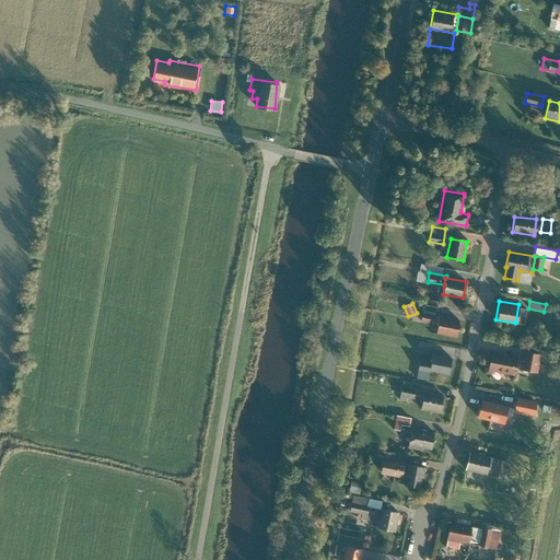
[(424,303),(423,312),(434,314),(435,314),(438,305),(424,303)]
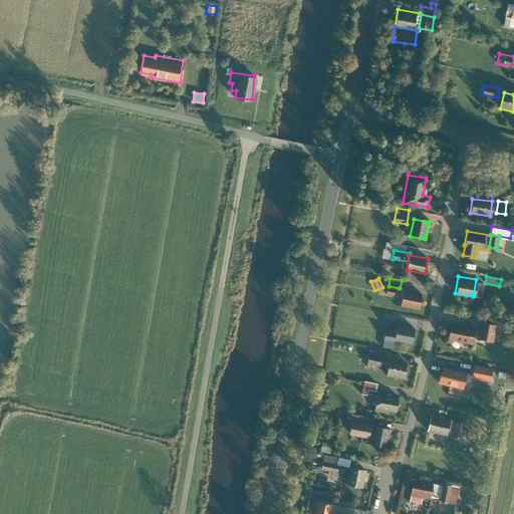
[(389,286),(387,294),(397,296),(399,288),(389,286)]
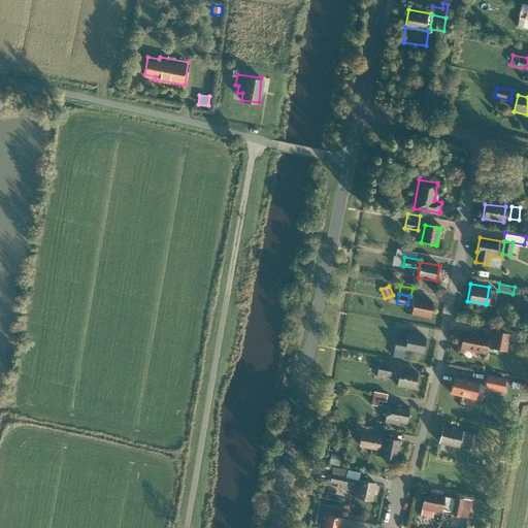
[(414,297),(411,314),(430,316),(432,300),(414,297)]
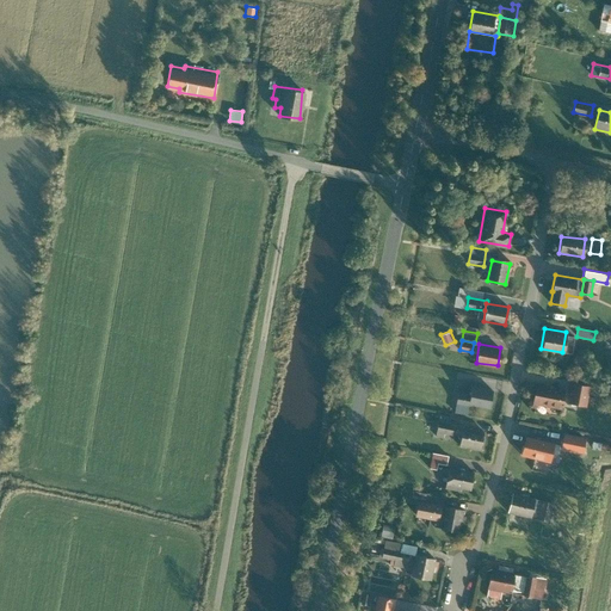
[(571,392),(568,402),(586,406),(590,384),(569,381),(567,392),(571,392)]
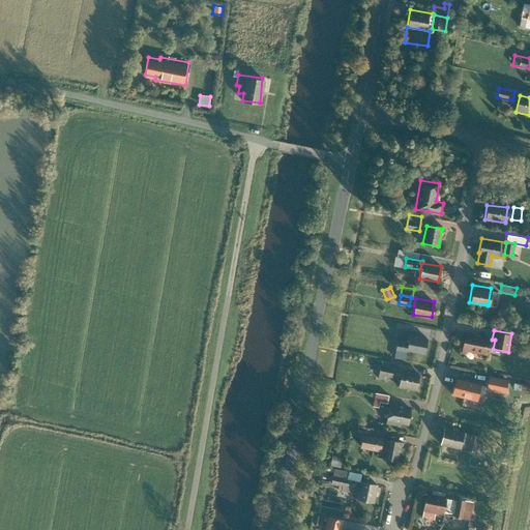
[(465,332),(462,349),(487,354),(490,337),(465,332)]
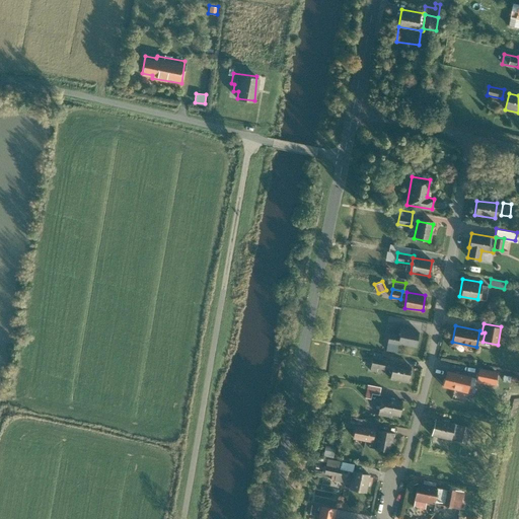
[(389,334),(387,343),(398,345),(398,343),(416,346),(419,332),(400,328),(399,336),(389,334)]
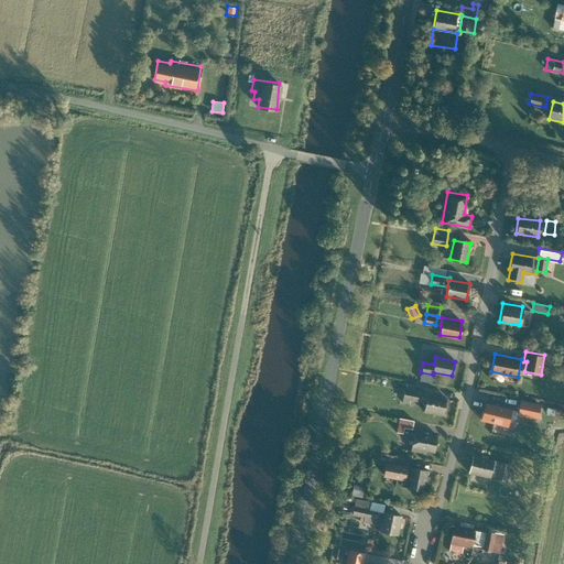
[(401,402),(415,405),(415,401),(420,402),(421,394),(403,391),(401,402)]
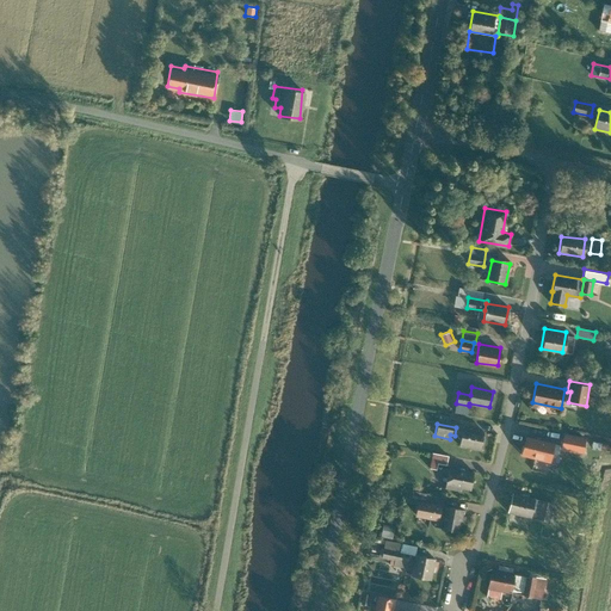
[(463,429),(460,445),(481,449),(485,432),(463,429)]
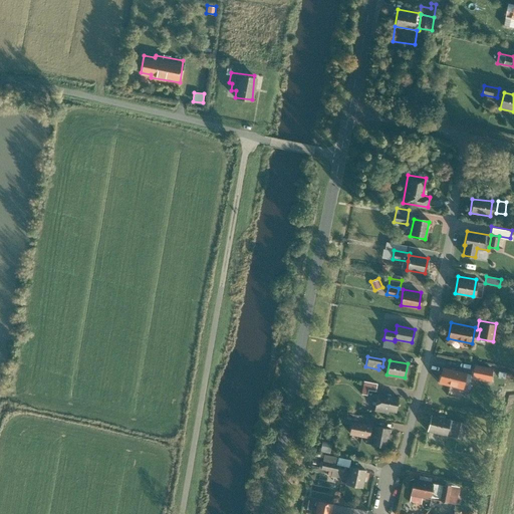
[(443,367),(439,382),(463,388),(467,372),(443,367)]
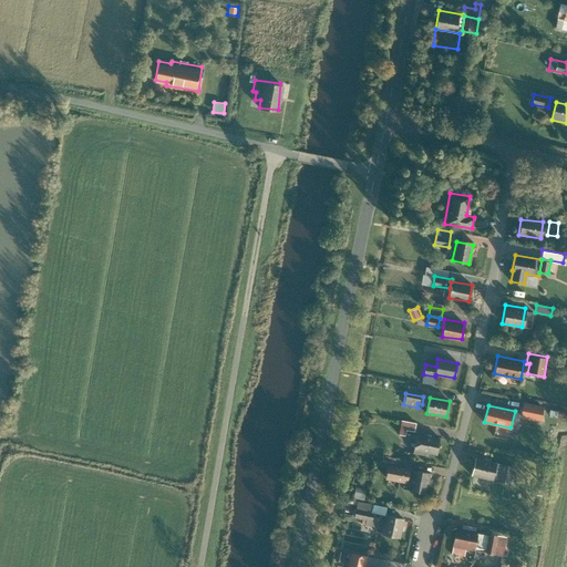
[(401,420),(399,434),(405,435),(406,430),(414,431),(415,421),(401,420)]
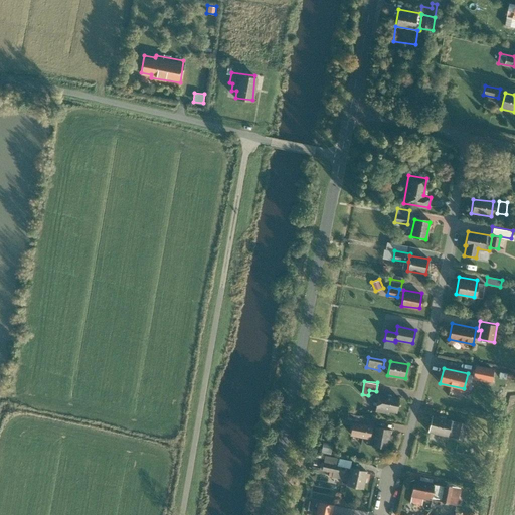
[(378,394),(375,411),(388,413),(388,411),(396,412),(399,398),(378,394)]
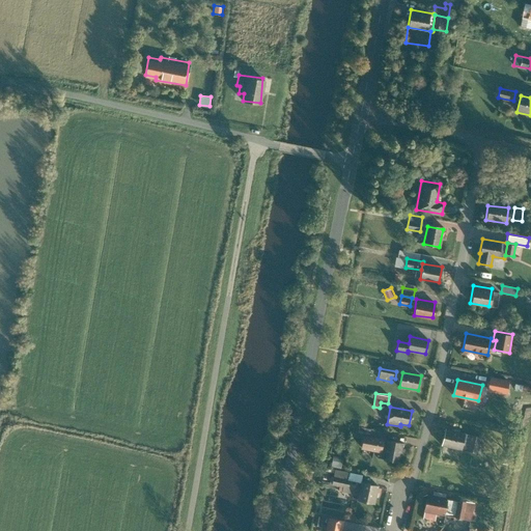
[(358,425),(357,431),(369,435),(371,428),(358,425)]
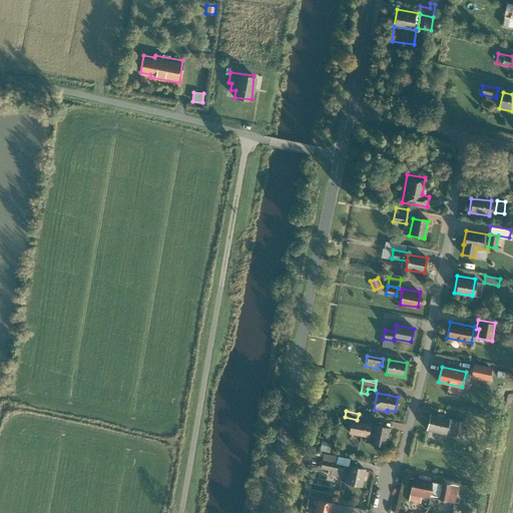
[(430,414),(426,430),(446,435),(450,419),(430,414)]
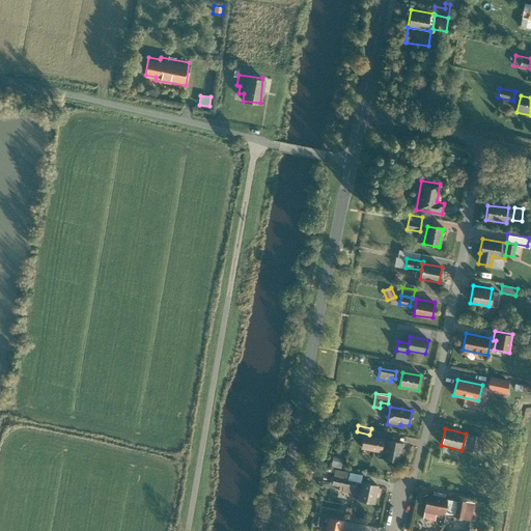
[(471,434),(468,451),(477,452),(480,436),(471,434)]
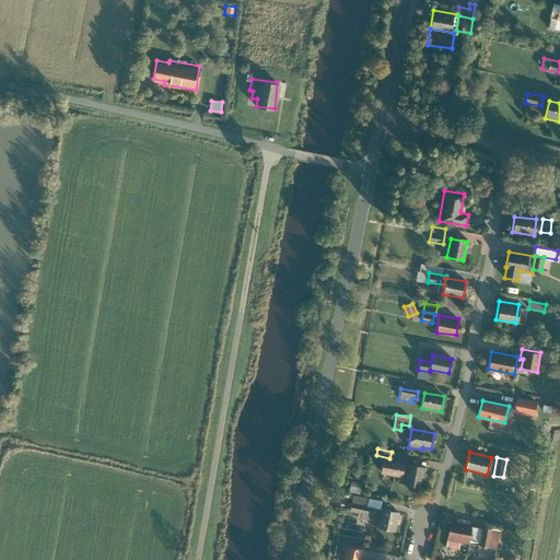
[(384,458),(381,471),(403,476),(405,463),(384,458)]
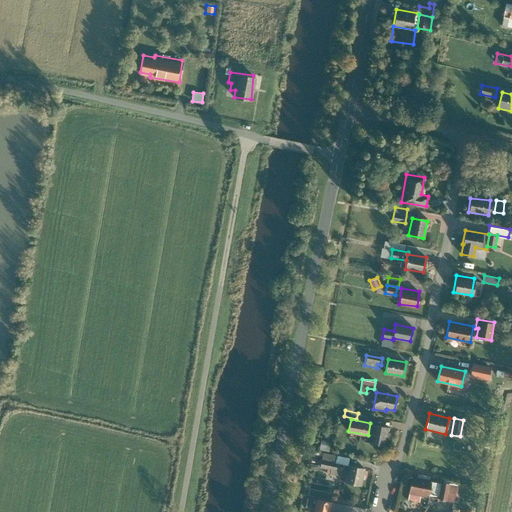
[(372,425),(370,443),(385,445),(388,427),(372,425)]
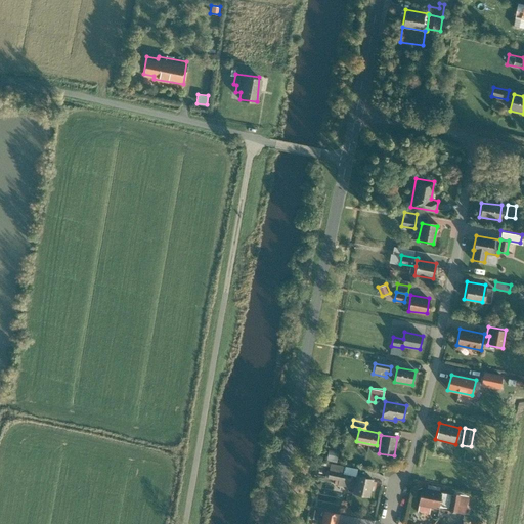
[(328,450),(326,459),(337,460),(338,451),(328,450)]
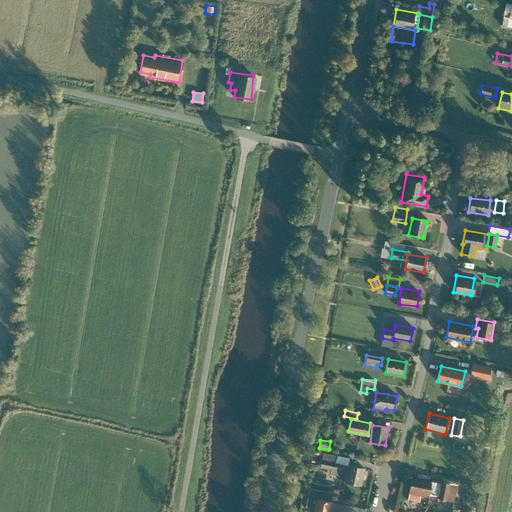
[(322,452),(321,459),(347,464),(348,456),(322,452)]
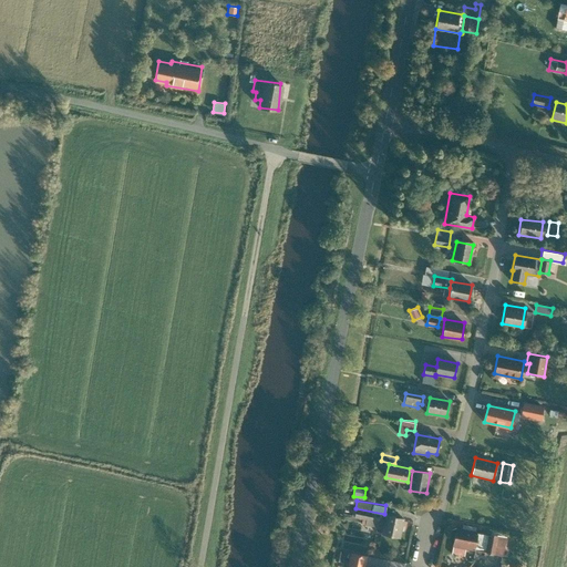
[(379,515),(354,512),(353,517),(366,519),(366,525),(378,527),(379,515)]
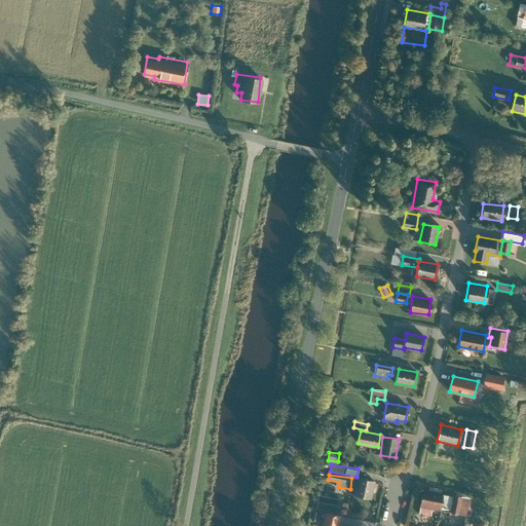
[(355,478),(352,494),(370,498),(374,481),(355,478)]
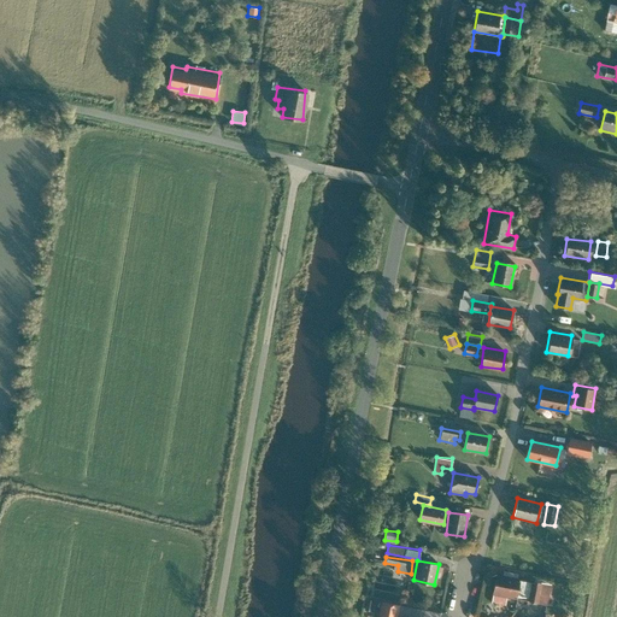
[(497,574),(491,600),(505,604),(506,595),(515,598),(518,580),(516,580),(517,574),(504,571),(503,575),(497,574)]
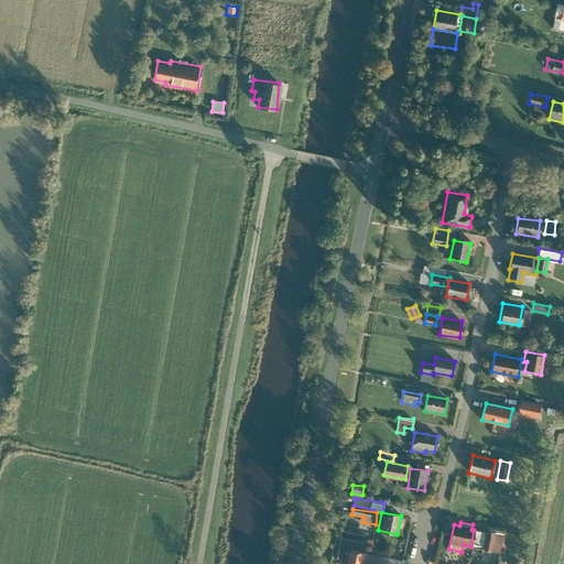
[(487,529),(483,548),(490,549),(495,530),(487,529)]
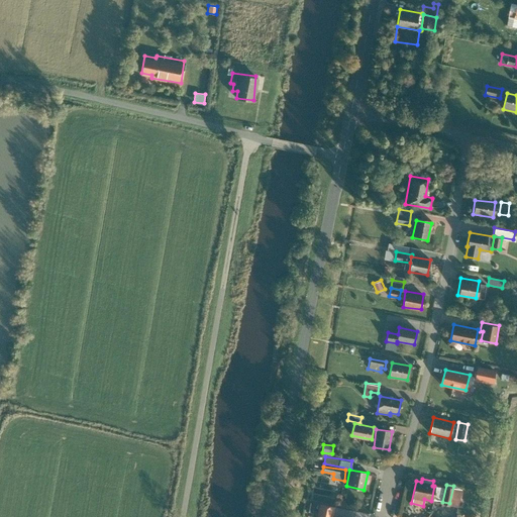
[(307,501),(305,510),(314,512),(316,503),(307,501)]
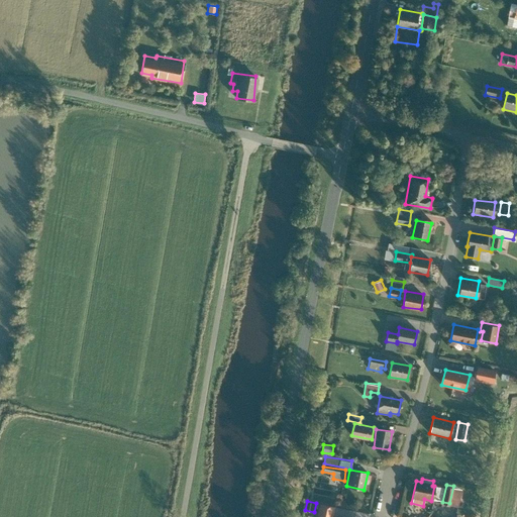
[(314,516),(332,516),(334,508),(317,505),(314,516)]
